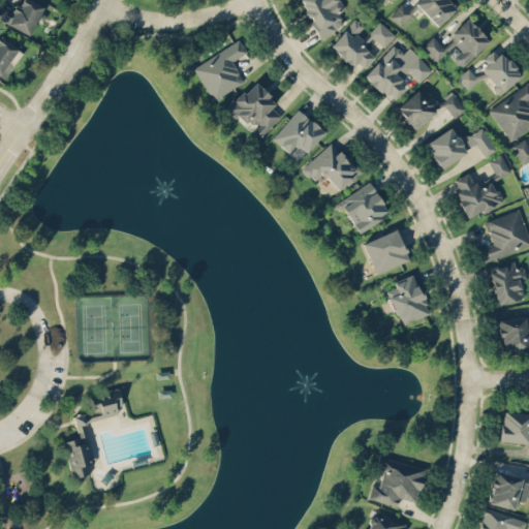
[(0,1),(0,20),(30,34),(42,5),(31,0),(21,0),(18,8),(0,1)]
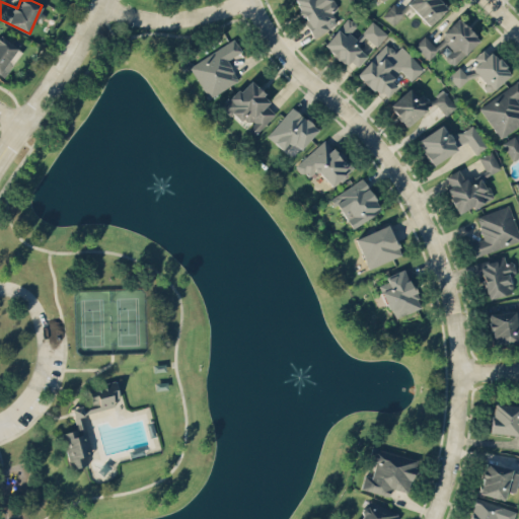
[(293,0),(313,34),(337,21),(331,11),(338,8),(331,0),(293,0)]
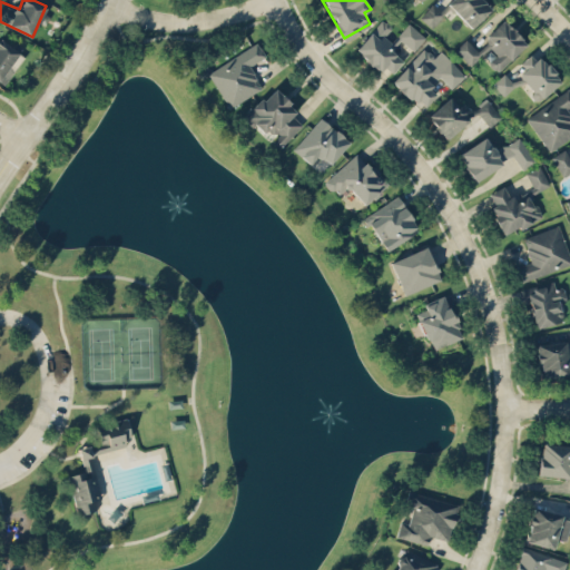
[(450,0),(446,5),(472,28),(492,6),(485,0),(450,0)]
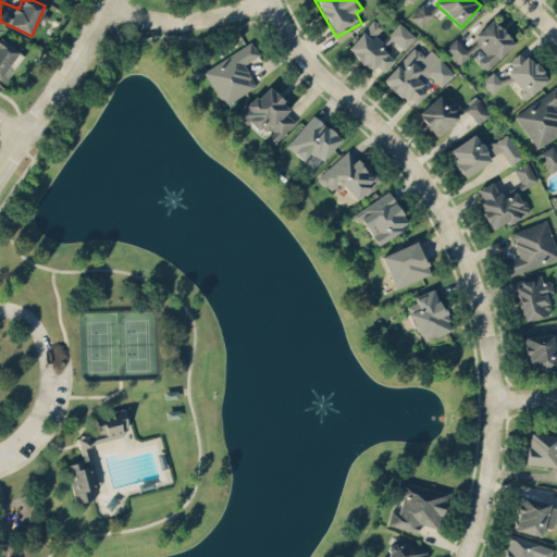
[(433,12),(422,3),(410,16),(421,26),(433,12)]
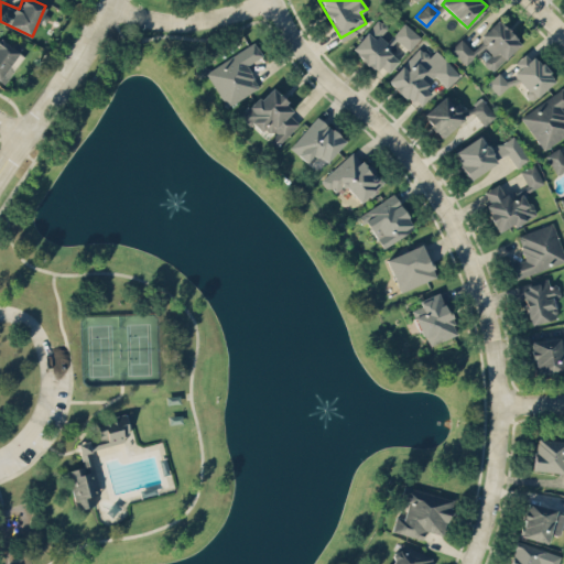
[(351,51),(377,71),(380,66),(389,72),(399,60),(389,52),(398,41),(410,51),(421,35),(403,22),(388,42),(380,35),(388,25),(377,18),(351,51)]
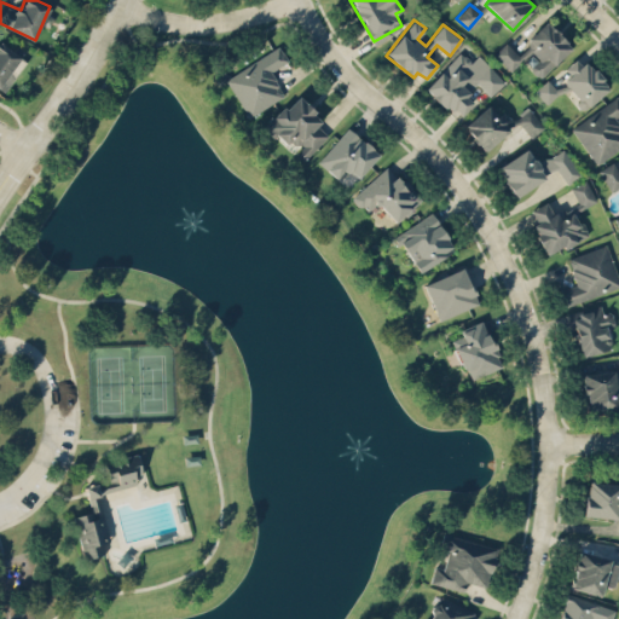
[(539,77),(572,47),(547,21),(526,39),(531,44),(519,56),(507,41),(493,53),(510,71),(531,52),(538,59),(530,67),(539,77)]
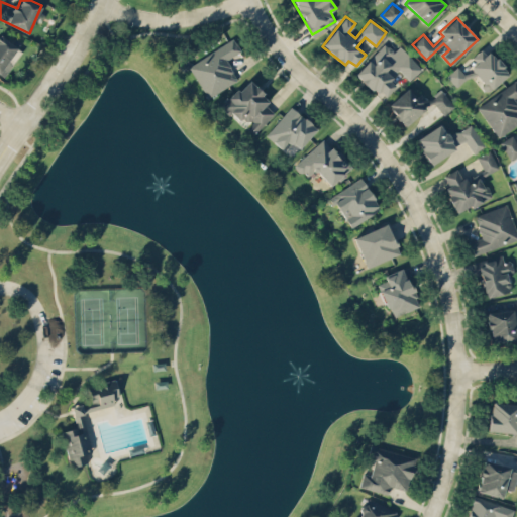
[(0,72),(4,75),(20,48),(0,35),(0,72)]
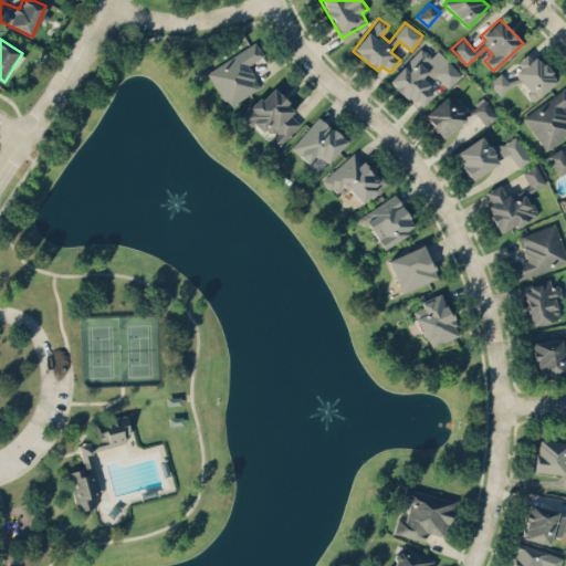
[(206,71),(227,107),(260,87),(248,65),(263,55),(255,42),(206,71)]
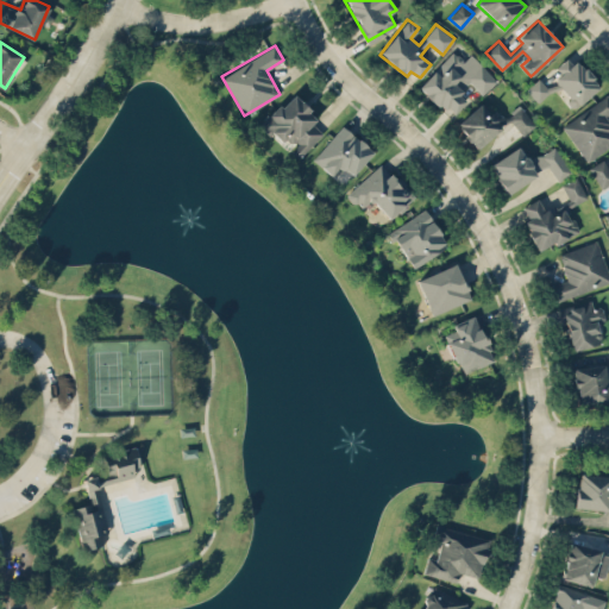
[(420,86),(451,115),(465,101),(458,94),(470,82),(483,94),(497,80),(470,54),(464,61),(453,51),(420,86)]
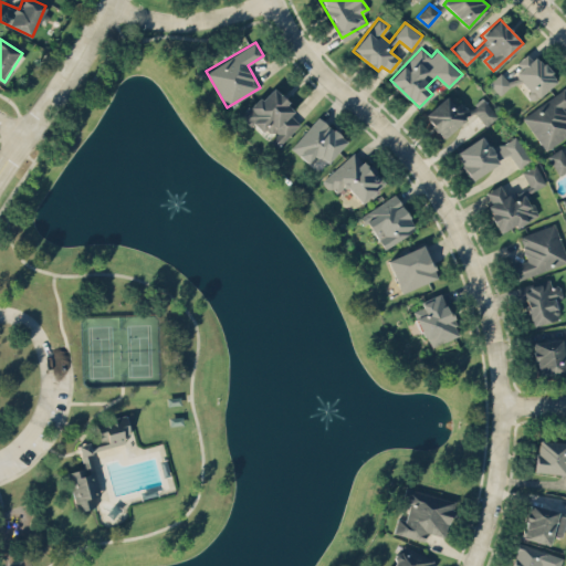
[(555,83),(532,50),(515,62),(522,71),(507,82),(502,73),(489,82),(499,95),(520,80),(533,100),(555,83)]
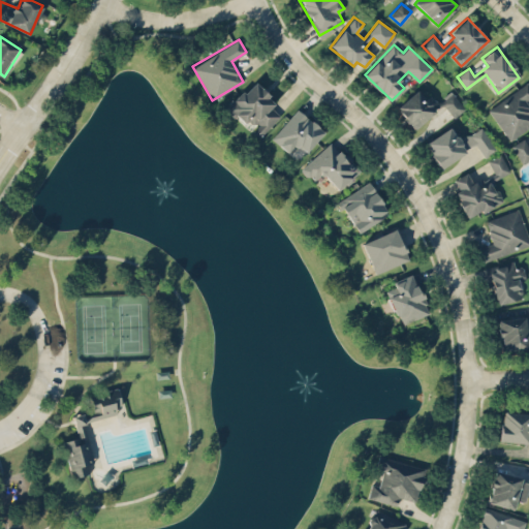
[(280,115),(271,106),(275,100),(253,81),(226,109),(244,124),(249,119),(257,126),(253,129),(260,136),(280,115)]
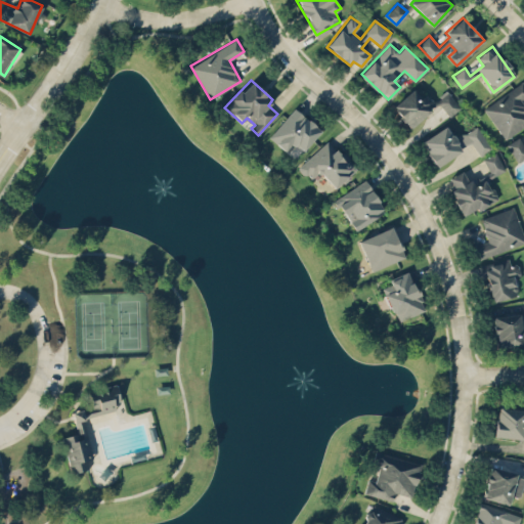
[(523,106),(520,100),(523,97),(523,83),(522,81),(483,107),(505,139),(523,126),(523,106)]
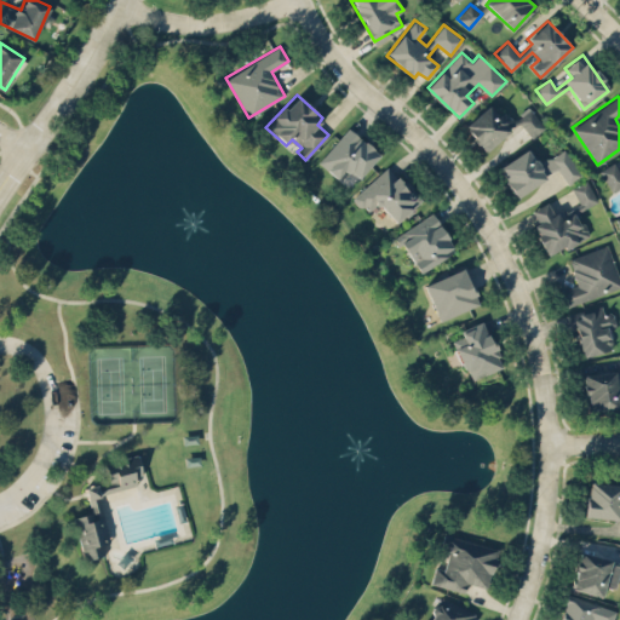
[(511,130),(491,104),(464,126),(484,151),(511,130)]
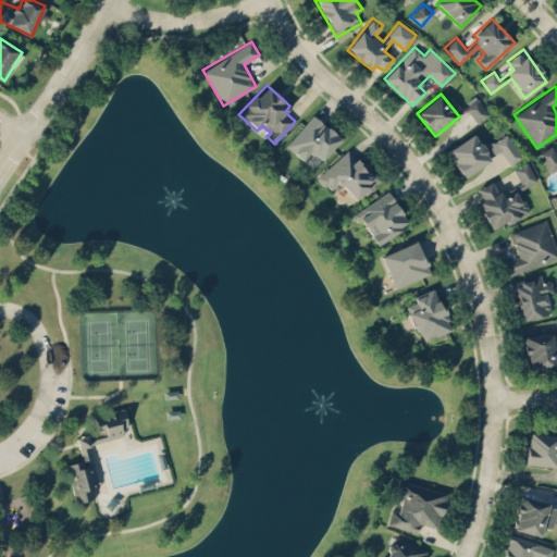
[(463,106),(477,124),(490,114),(475,96),(463,106)]
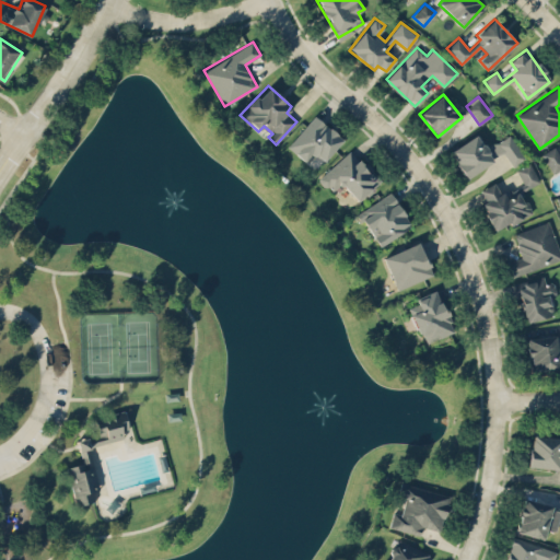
[(304,161),(312,152),(323,161),(342,140),(315,115),(287,146),(304,161)]
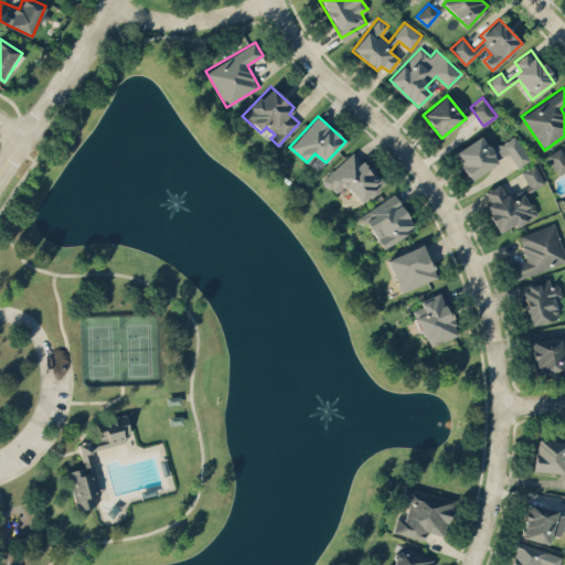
[(469,179),(509,155),(516,168),(530,160),(514,135),(490,149),(481,136),(454,152),(469,179)]
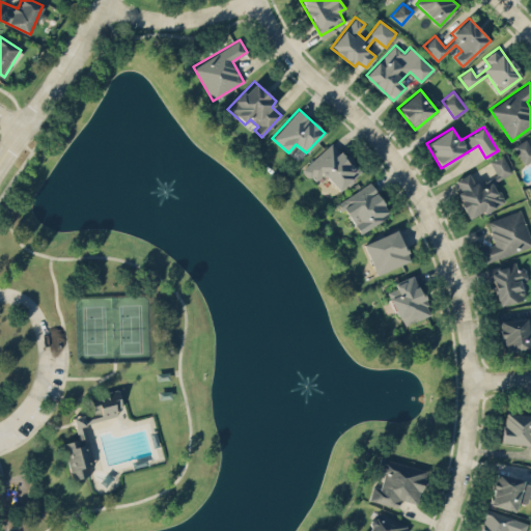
[(530,147),(527,139),(513,145),(522,164),(530,159),(530,147)]
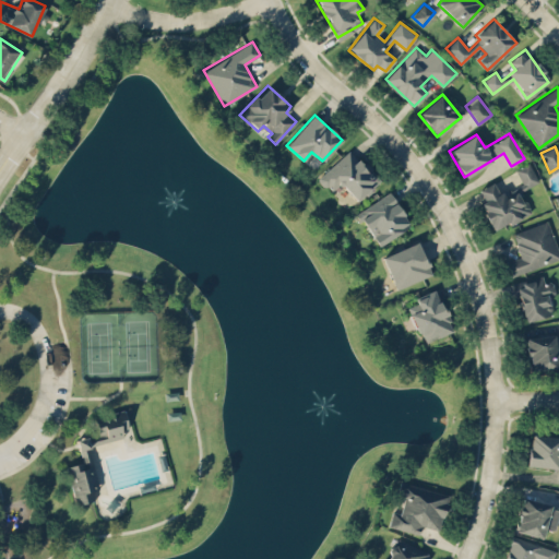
[(319,178),(331,192),(342,182),(358,201),(380,181),(351,149),(319,178)]
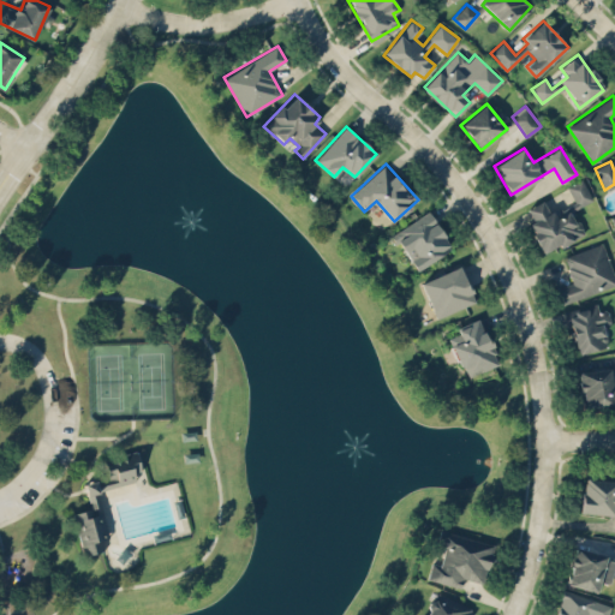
[(592,199),(583,179),(567,185),(577,207),(592,199)]
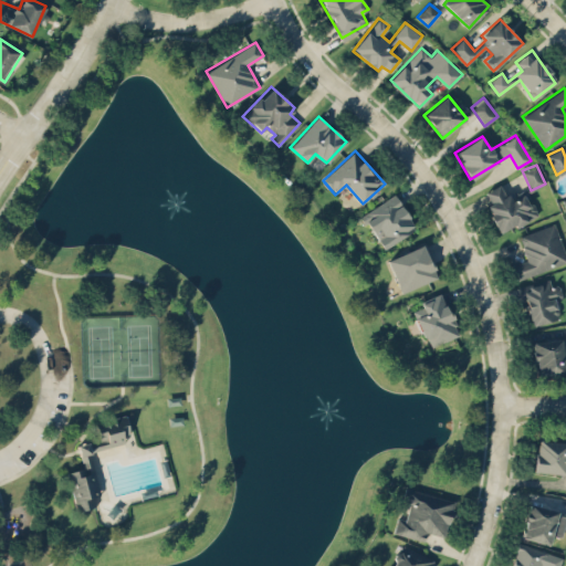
[(482,192),(501,233),(536,216),(525,192),(515,197),(512,191),(504,195),(500,185),(482,192)]
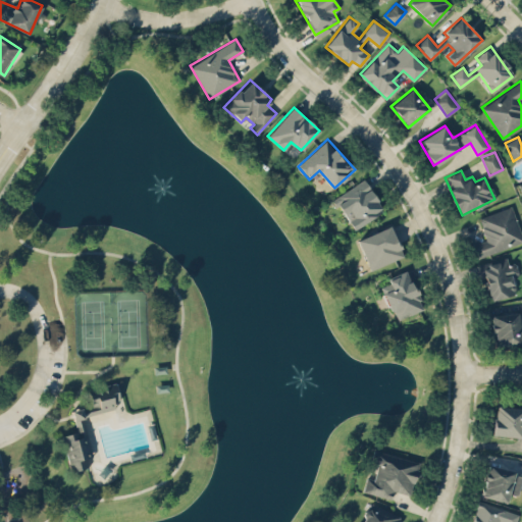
[(334,196),(350,228),(382,213),(366,180),(334,196)]
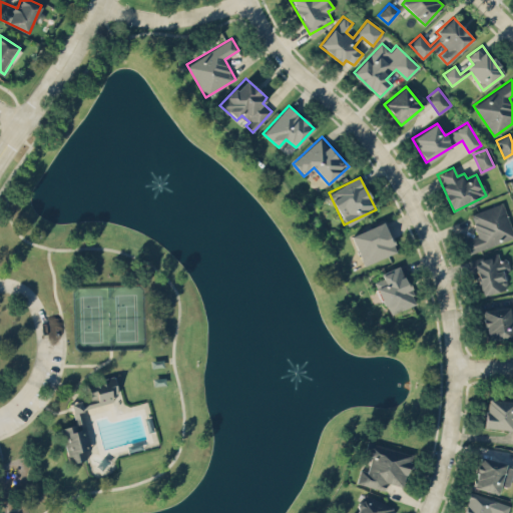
[(470,212),(477,235),(463,239),(467,252),(512,239),(512,235),(504,202),(470,212)]
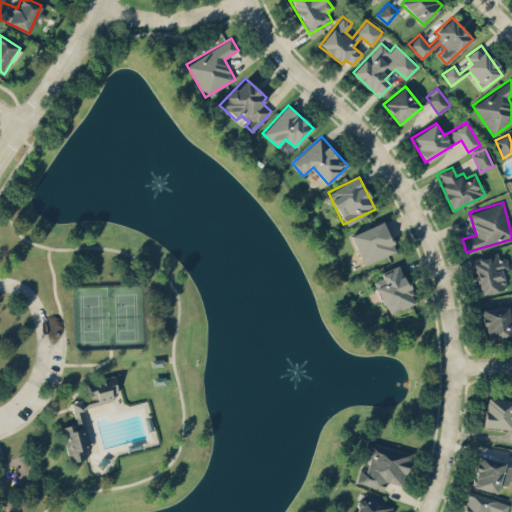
[(350,234),(362,264),(396,251),(384,221),(350,234)]
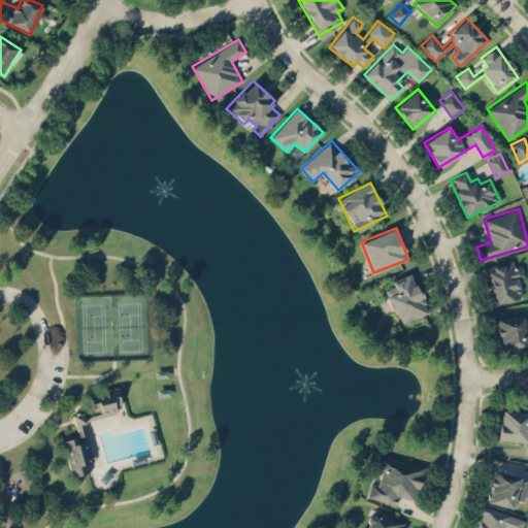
[(495,303),(522,297),(518,279),(525,277),(522,264),(513,267),(512,263),(487,269),(495,303)]
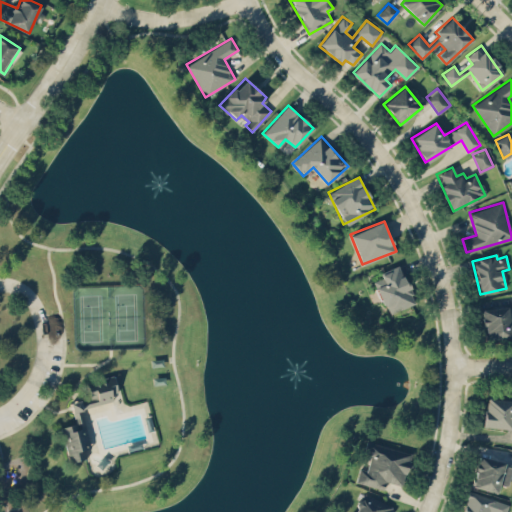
[(385,284),(377,287),(386,314),(414,304),(401,265),(381,272),(385,284)]
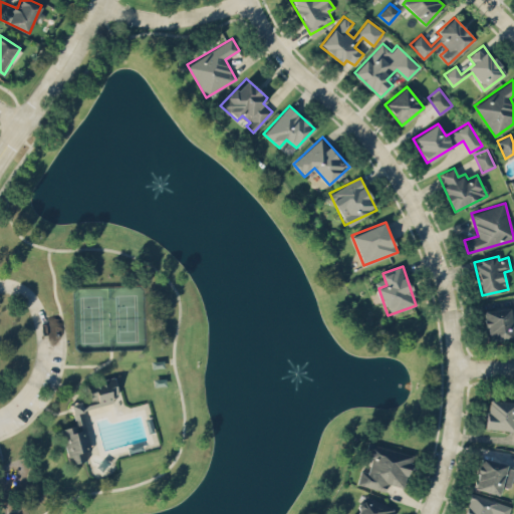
[(513,306),(484,310),(487,341),(513,338),(513,329),(513,328),(513,306)]
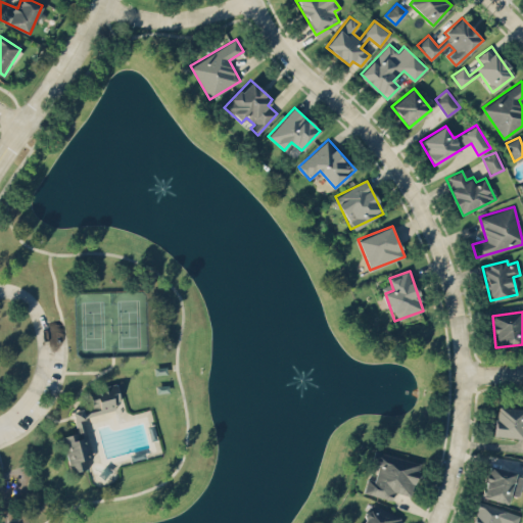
[(69,472),(88,468),(86,459),(92,457),(83,417),(115,410),(113,401),(120,399),(116,386),(89,391),(92,407),(72,411),(77,433),(62,436),(69,472)]
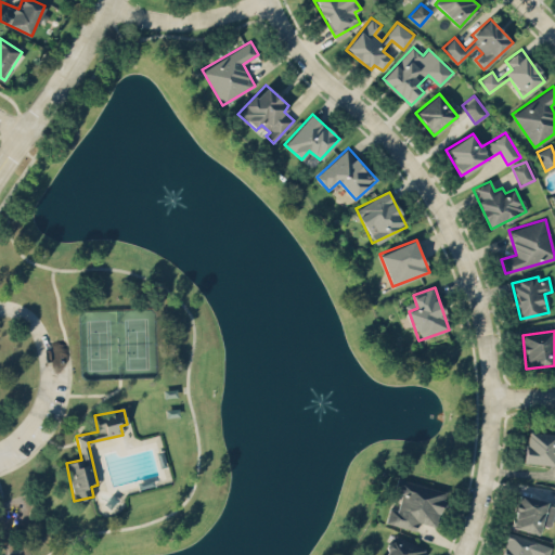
[(554,465),(554,433),(527,430),(524,462),(554,465)]
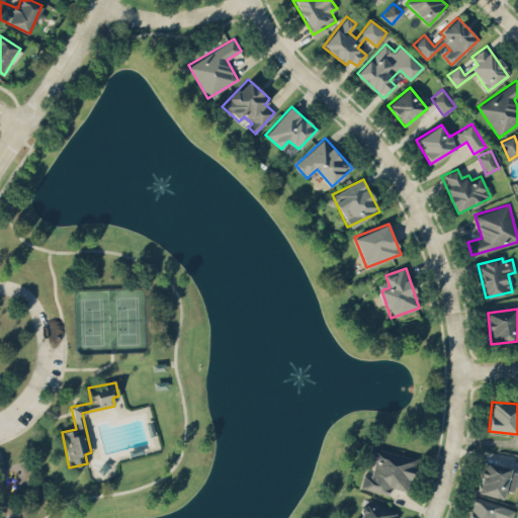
[(416,457),(371,446),(367,461),(373,462),(370,476),(362,473),(359,488),(387,495),(391,487),(407,491),(416,457)]
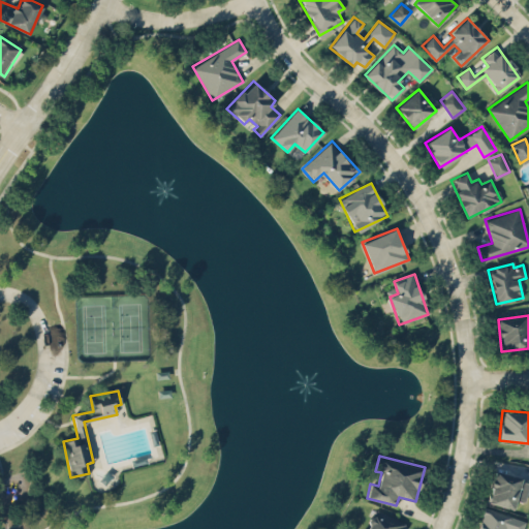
[(514,508),(516,499),(526,501),(528,486),(528,478),(494,472),(488,502),(514,508)]
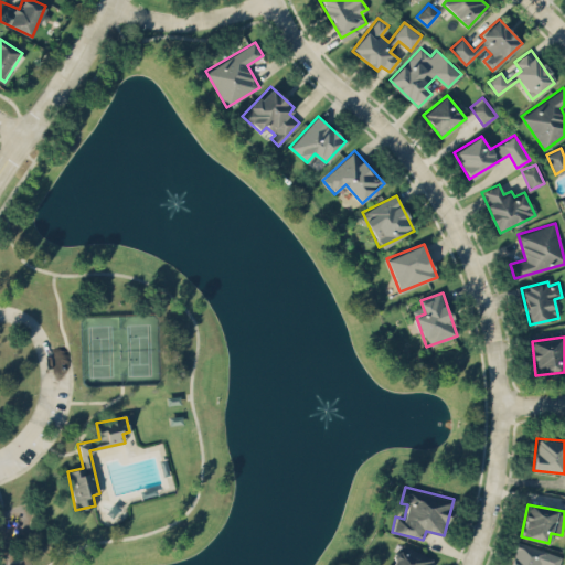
[(558,564),(562,556),(518,542),(510,564),(558,564)]
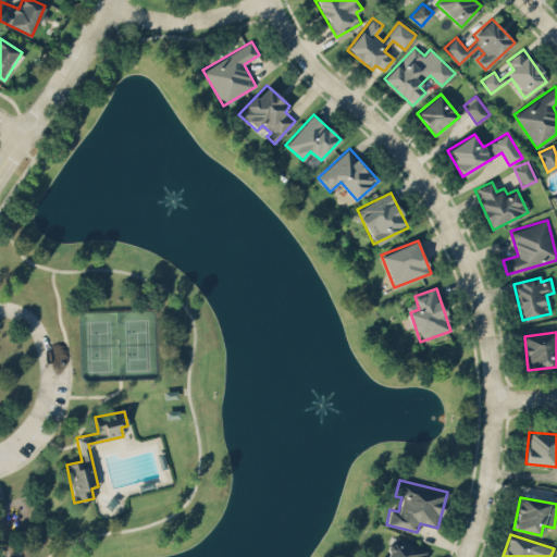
[(423,556),(426,551),(395,536),(384,556),(423,556)]
